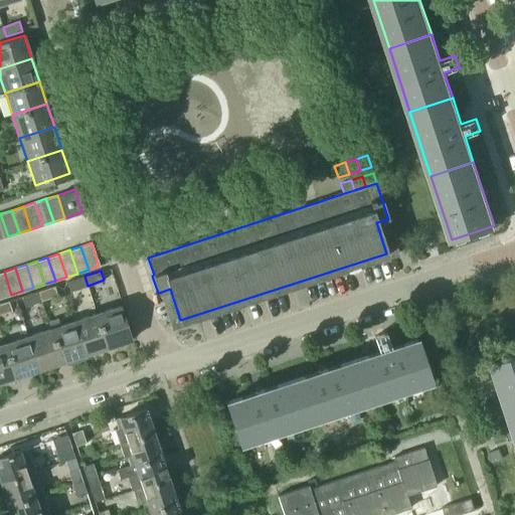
[(11,295),(4,272),(0,272),(0,296),(1,298),(11,295)]
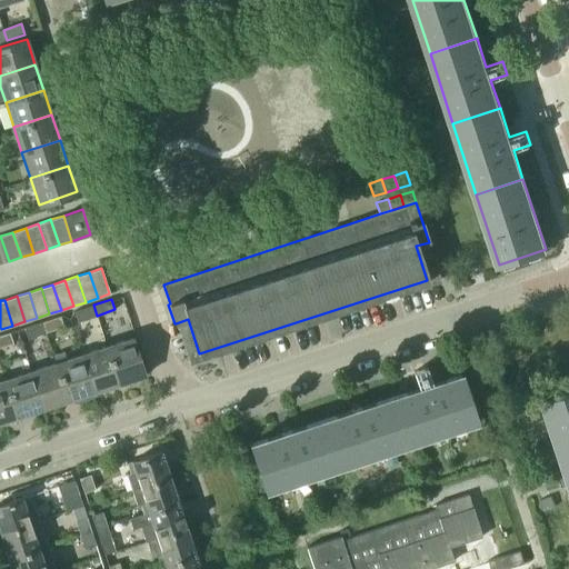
[(93,305),(76,311),(79,321),(97,316),(93,305)]
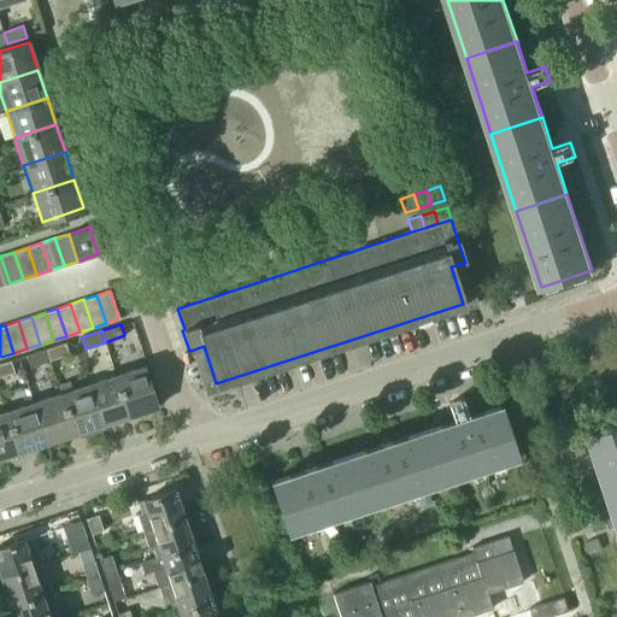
[(65,342),(46,348),(50,359),(70,353),(65,342)]
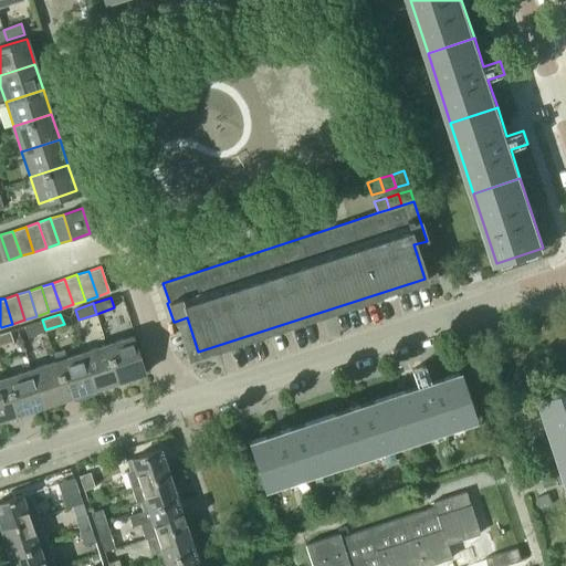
[(42,320),(24,325),(28,336),(45,329),(42,320)]
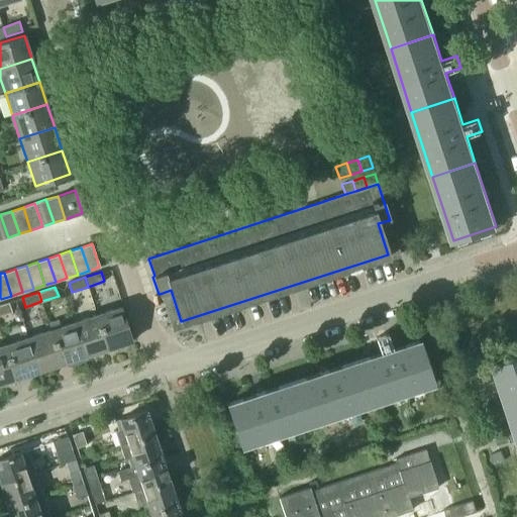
[(9,302),(0,304),(0,316),(12,312),(9,302)]
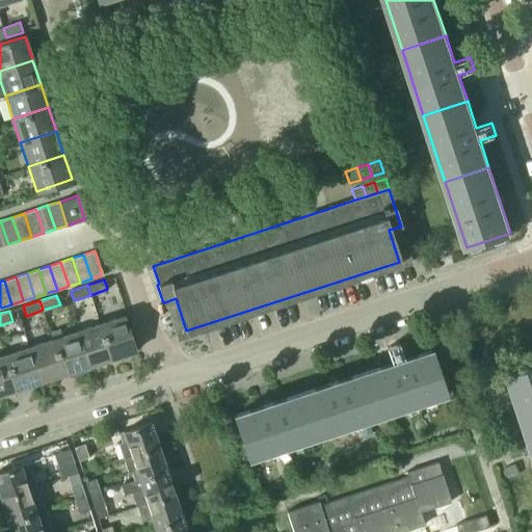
[(124,317),(100,324),(111,358),(135,351),(124,317)]
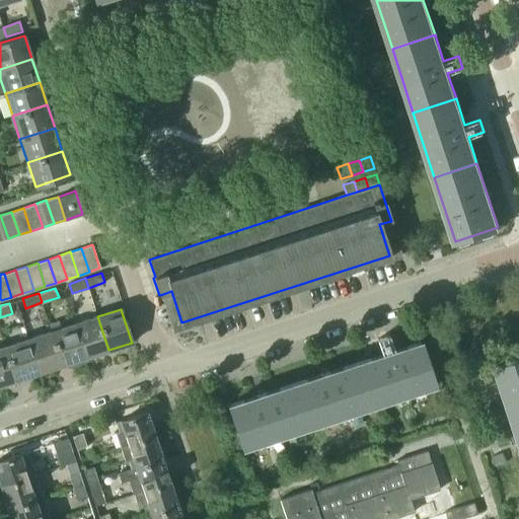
[(97,316),(74,324),(85,358),(108,350),(97,316)]
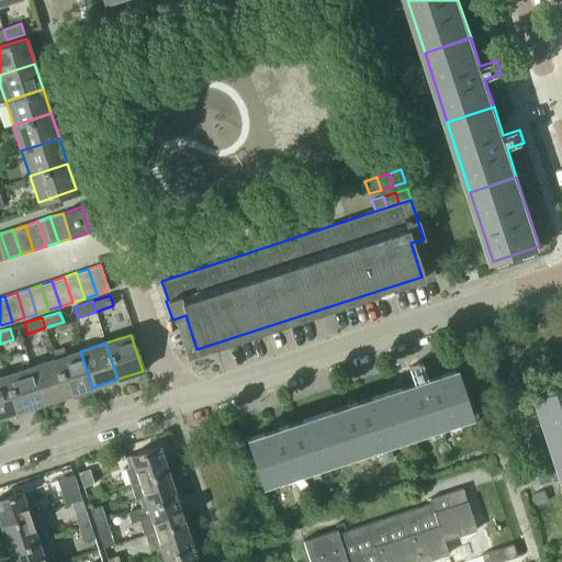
[(67,395),(92,388),(80,351),(55,359),(67,395)]
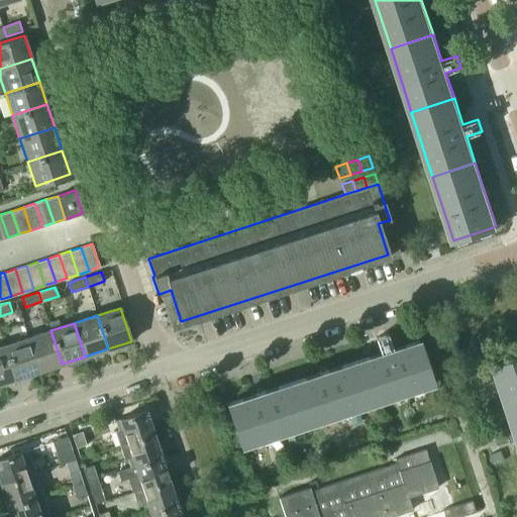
[(50,330),(27,338),(38,372),(62,364),(50,330)]
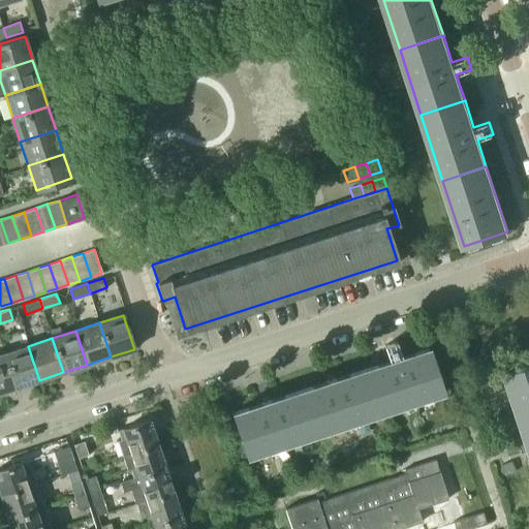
[(389,362),(363,370),(376,413),(442,392),(429,348),(401,358),(396,342),(383,346),(389,362)]
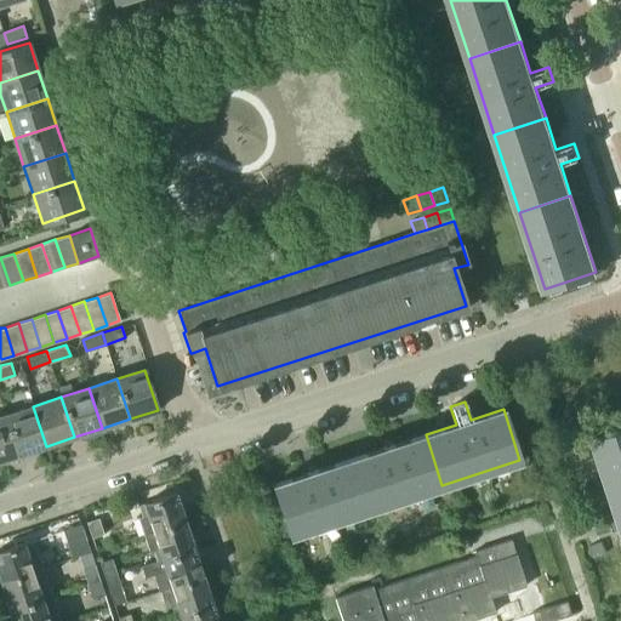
[(33,406),(6,415),(18,455),(46,446),(33,406)]
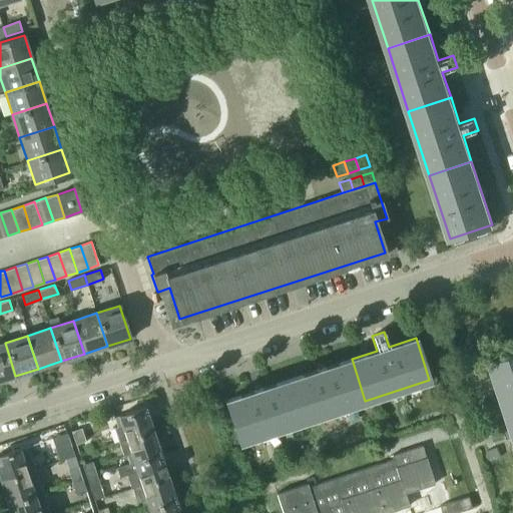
[(5,343),(0,344),(0,381),(15,376),(5,343)]
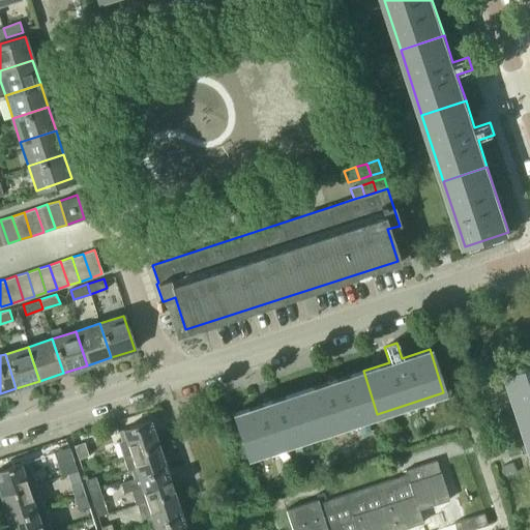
[(529,439),(529,438),(529,365),(507,374),(529,439)]
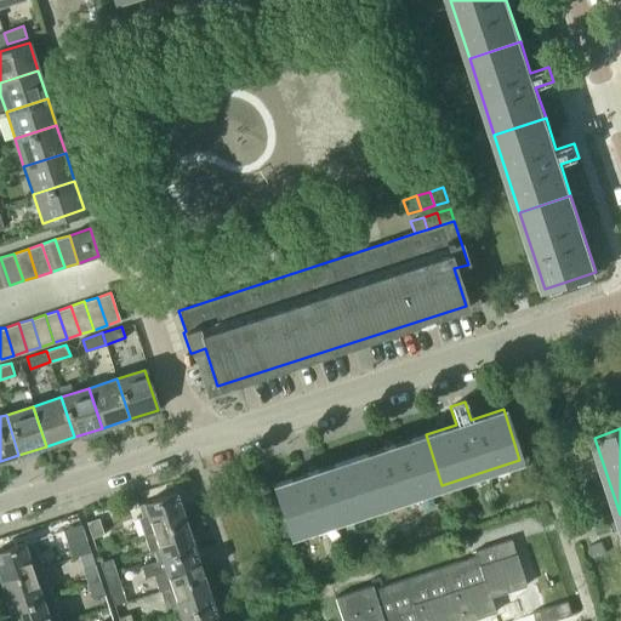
[(426,434),(349,460),(365,510),(442,485),(426,434)]
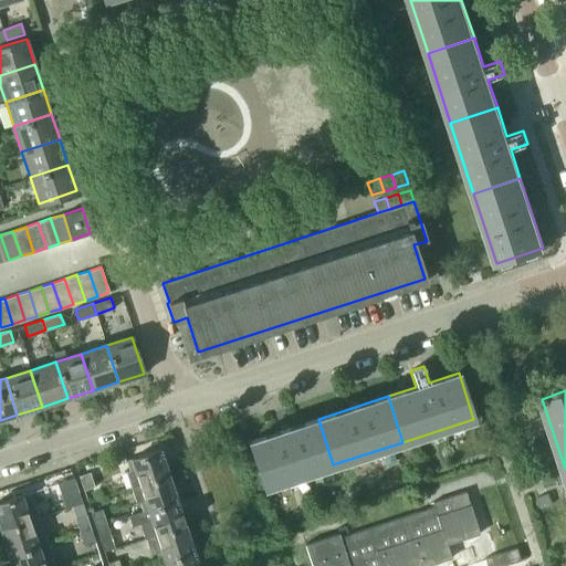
[(263,488),(333,464),(318,419),(249,441),(263,488)]
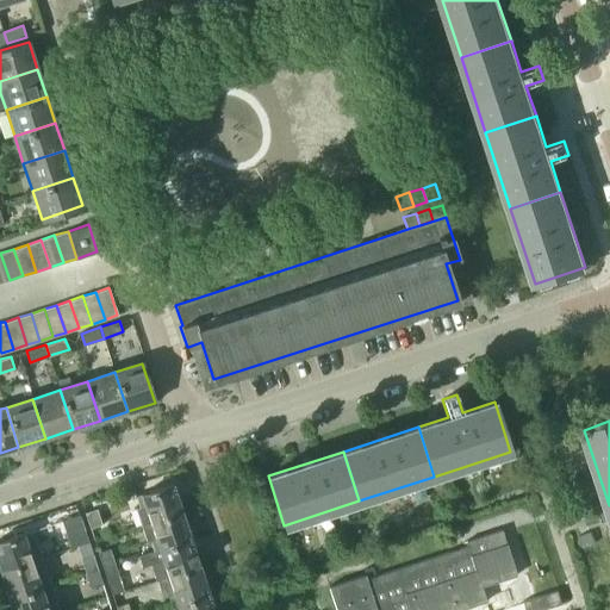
[(145,505),(150,522),(182,511),(173,484),(136,496),(139,508),(145,505)]
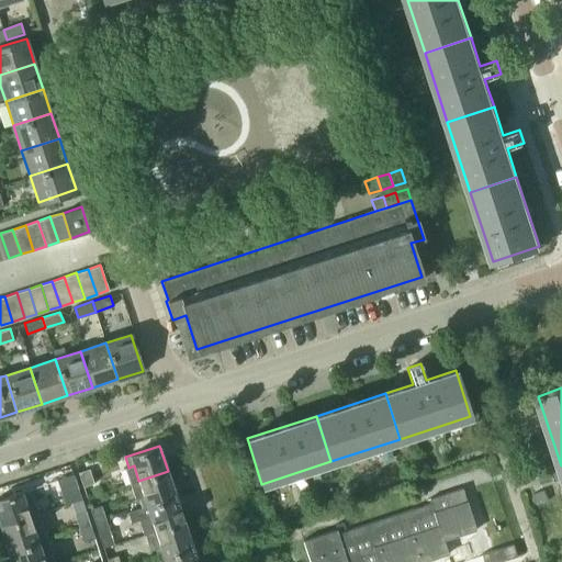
[(94,483),(89,469),(79,472),(83,486),(94,483)]
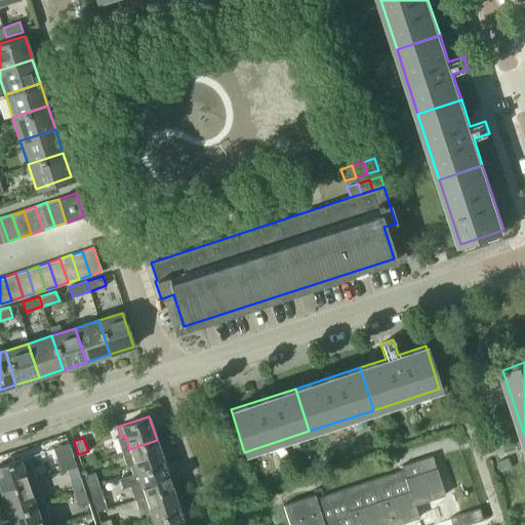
[(128,465),(131,474),(164,463),(157,440),(129,449),(134,462),(128,465)]
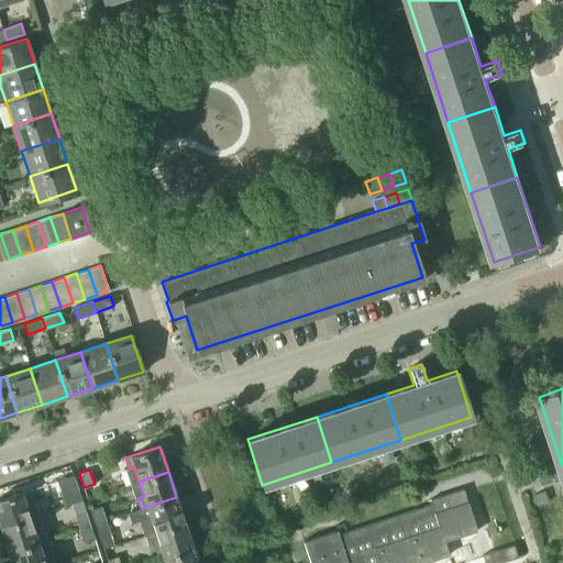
[(74,475),(63,478),(67,493),(78,489),(74,475)]
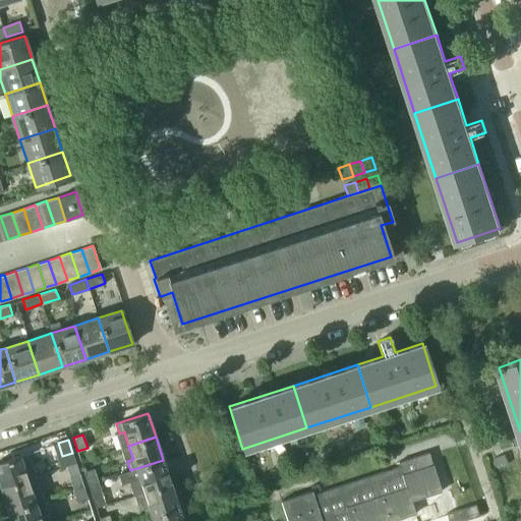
[(281,501),(287,520),(387,520),(414,512),(414,514),(415,514),(411,499),(440,489),(441,491),(442,490),(428,452),(398,462),(399,466),(384,471),(373,475),(313,495),(312,490),(281,501)]
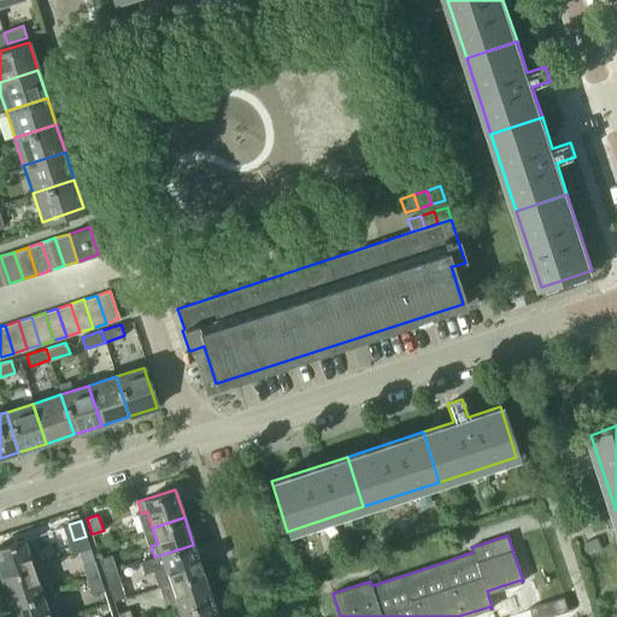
[(33,548),(29,538),(0,546),(0,574),(1,577),(42,564),(36,547),(33,548)]
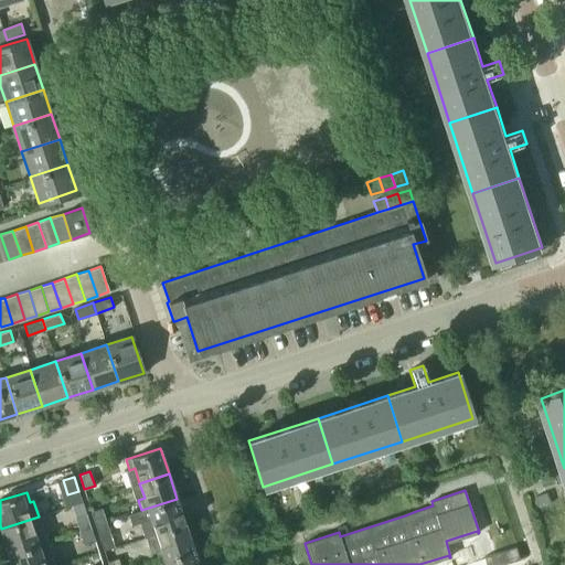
[(548,493),(537,497),(541,507),(552,503),(548,493)]
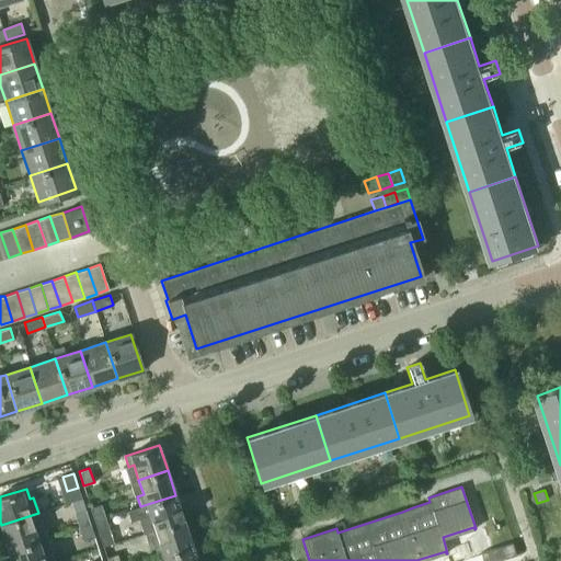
[(144,533),(184,519),(175,495),(140,506),(128,511),(132,521),(139,518),(144,533)]
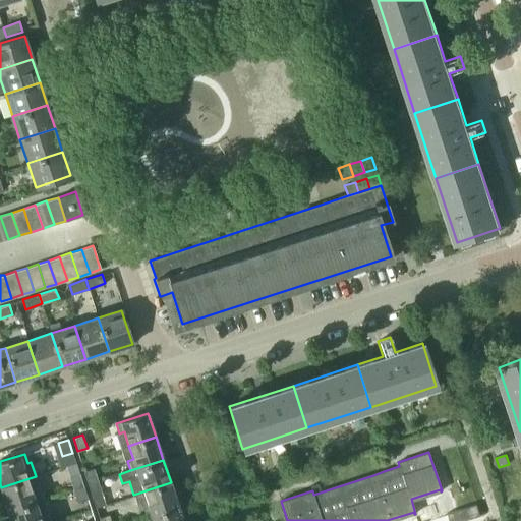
[(66,466),(74,488),(83,485),(76,463),(66,466)]
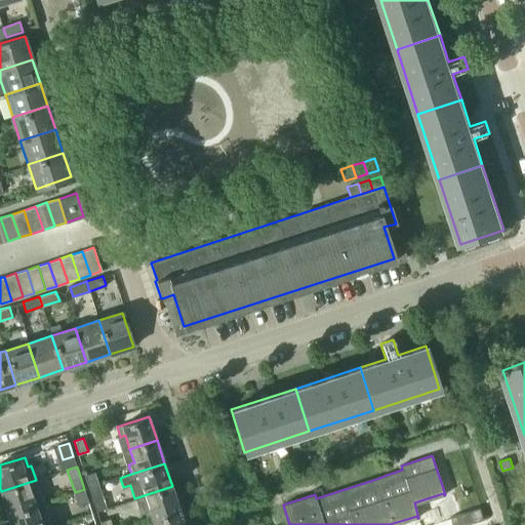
[(98,485),(94,472),(84,475),(89,488),(98,485)]
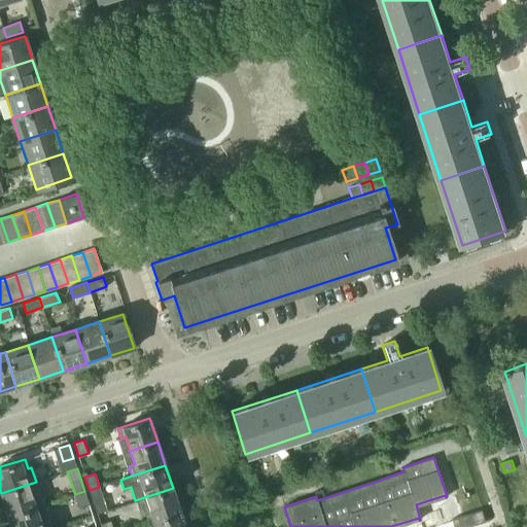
[(1,493),(8,517),(40,505),(37,496),(40,495),(36,482),(1,493)]
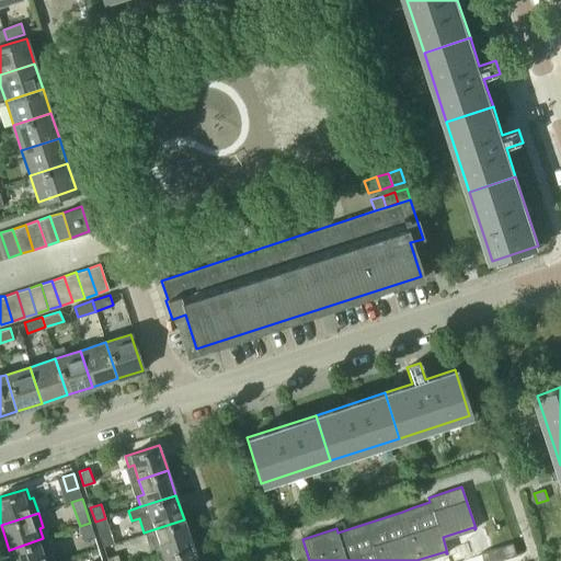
[(114,542),(105,518),(95,522),(103,546),(114,542)]
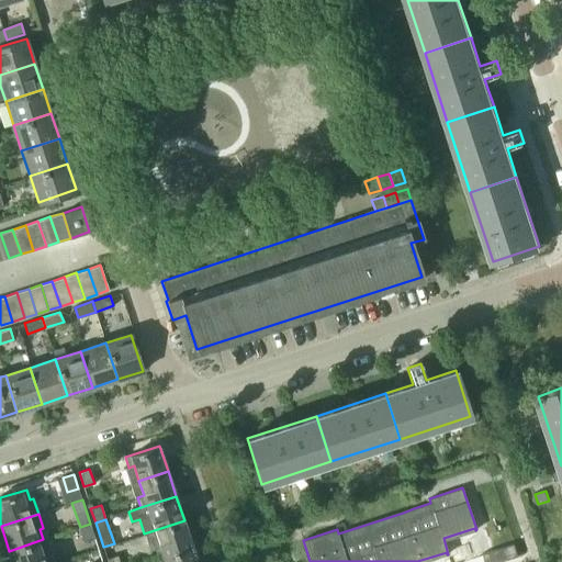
[(158,558),(192,547),(184,520),(144,534),(149,549),(154,547),(158,558)]
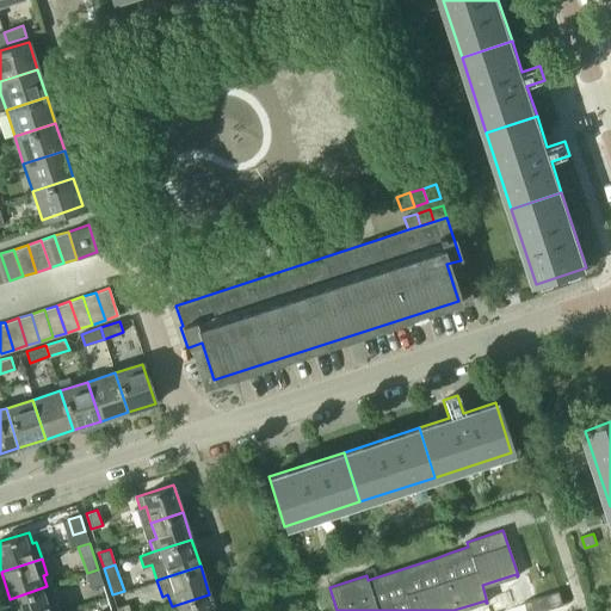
[(98,569),(87,573),(92,588),(103,585),(98,569)]
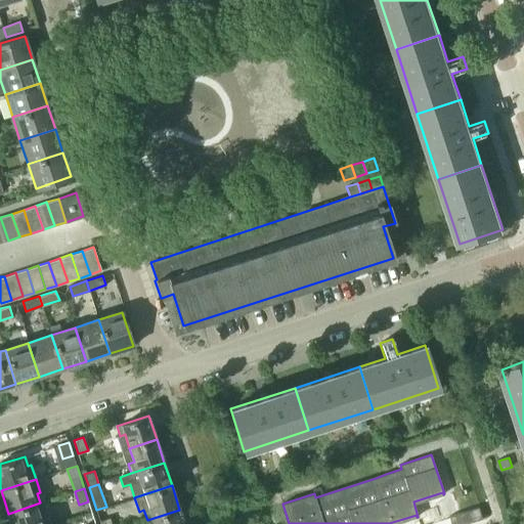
[(8,514),(11,523),(46,523),(40,503),(8,514)]
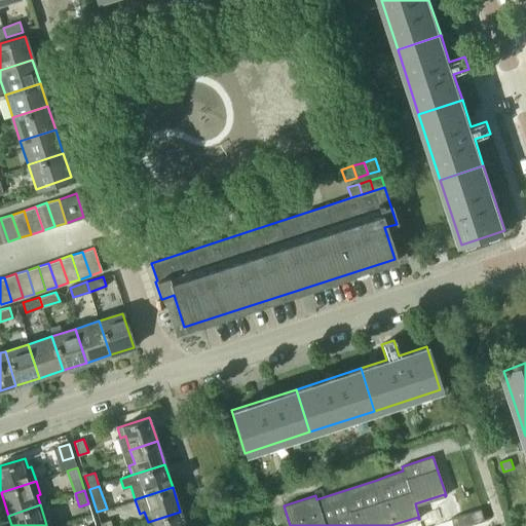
[(464,525),(483,520),(479,510),(451,519),(452,525),(464,525)]
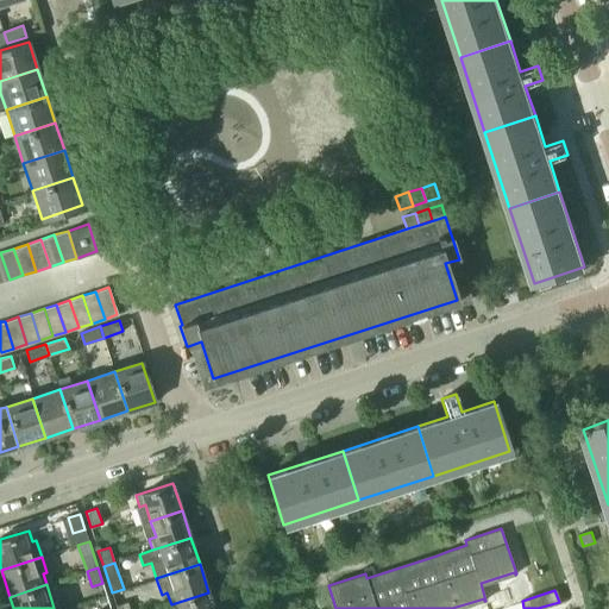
[(214,608),(208,592),(171,604),(171,608),(214,608)]
